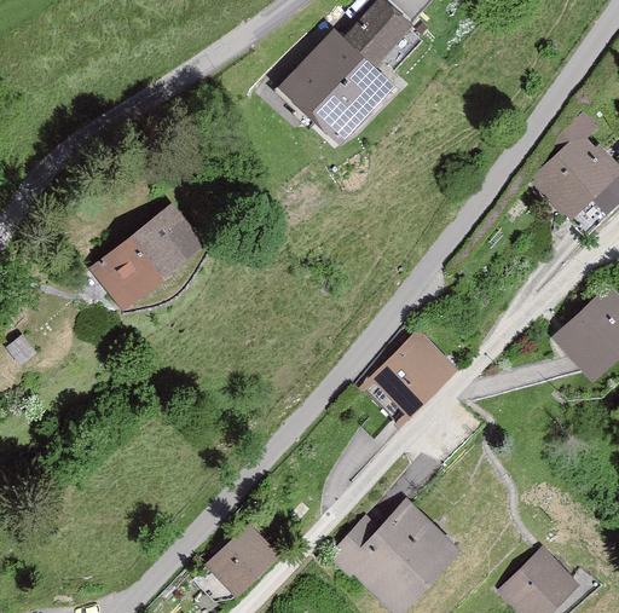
[(412,27),(383,0),(376,0),(341,38),(330,28),(276,87),(337,145),(393,86),(375,68),(412,27)]
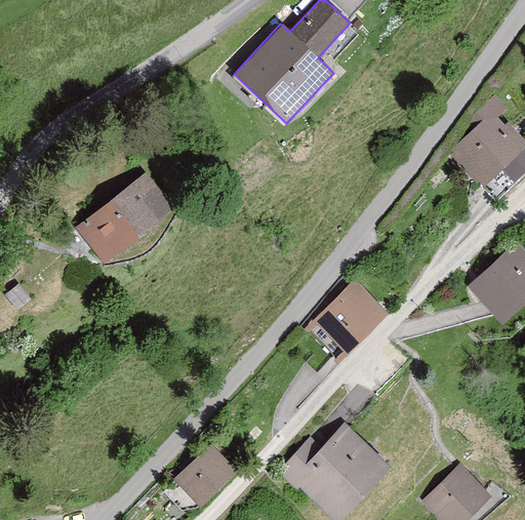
[(505,110),(493,97),(468,121),(475,129),(449,154),(480,187),(524,146),(497,116),(505,110)]
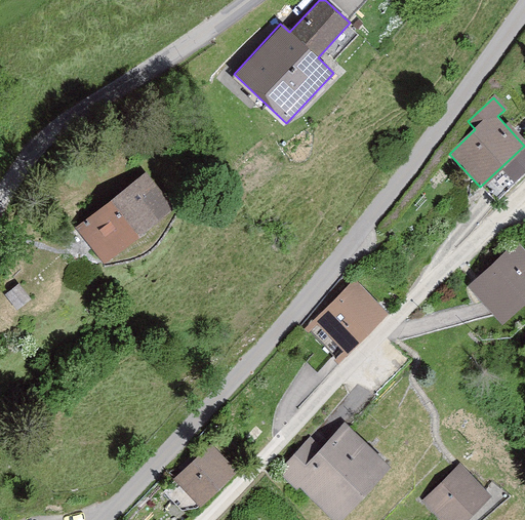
[(174,210),(147,172),(75,225),(104,263),(174,210)]
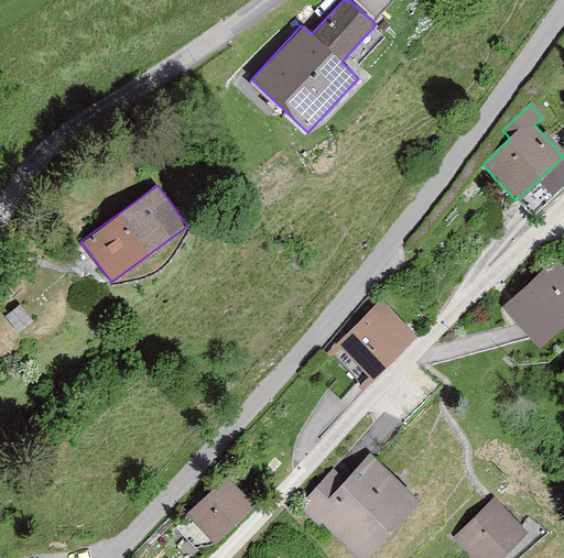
[(563,324),(563,267),(556,259),(502,308),(539,348),(563,324)]
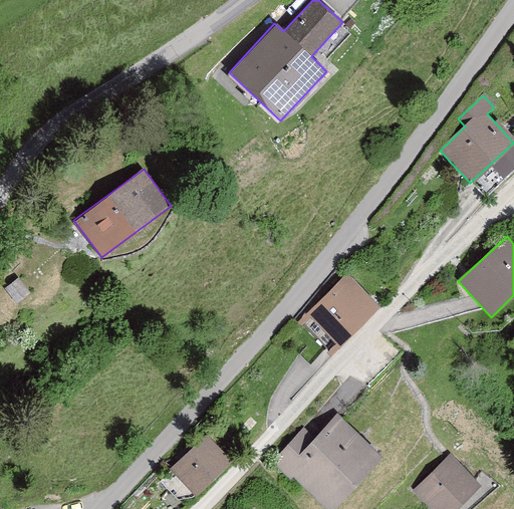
[(374,302),(344,274),(309,311),(339,339),(374,302)]
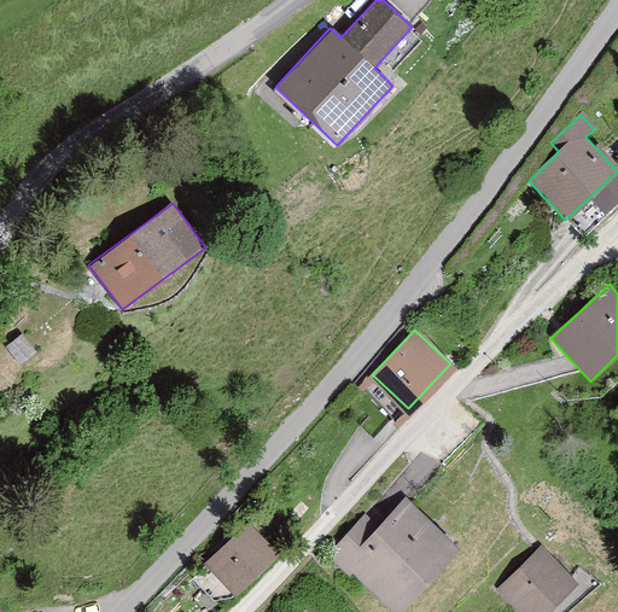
[(400,611),(459,549),(403,497),(379,524),(366,512),(324,558),(349,581),(354,576),(392,611),(400,611)]
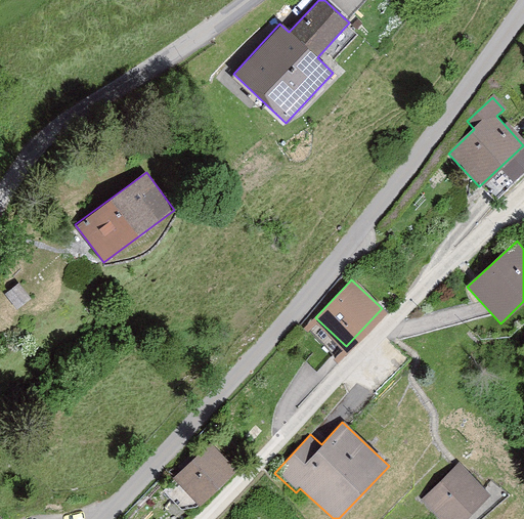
[(233,471),(209,444),(172,477),(197,505),(233,471)]
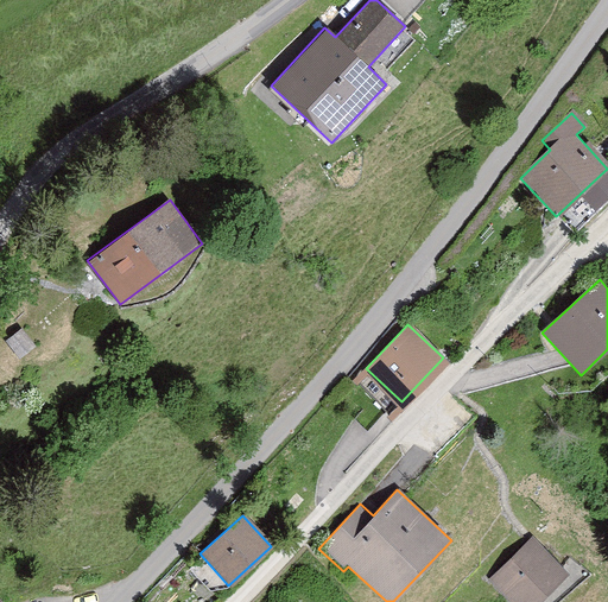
[(532,601),(564,571),(532,538),(489,580),(511,601),(532,601)]
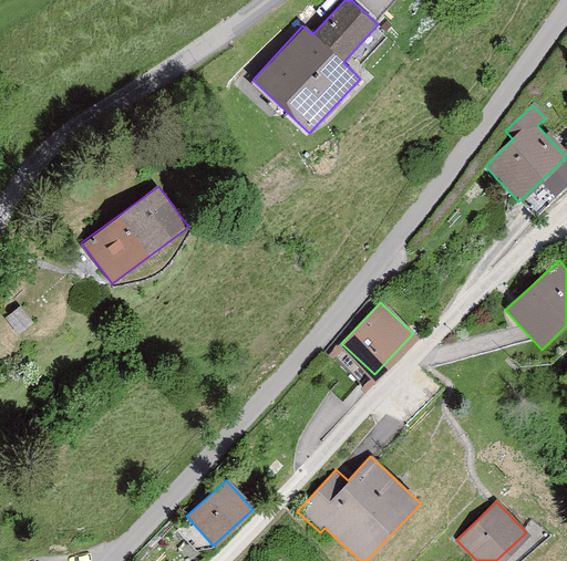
All buildings are outlined.
